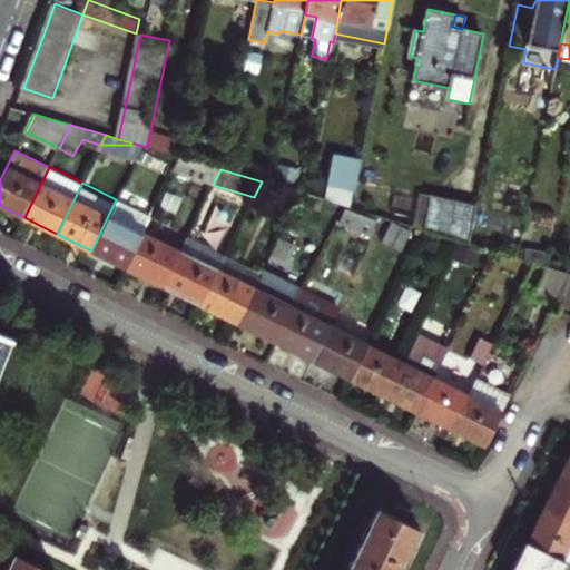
[(337,204),(341,187),(326,185),(324,200),(337,204)]
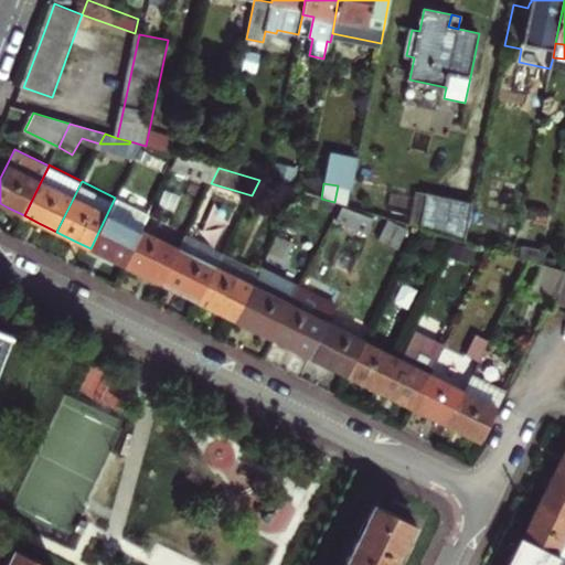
[(347,205),(350,189),(338,185),(334,202),(340,203),(347,205)]
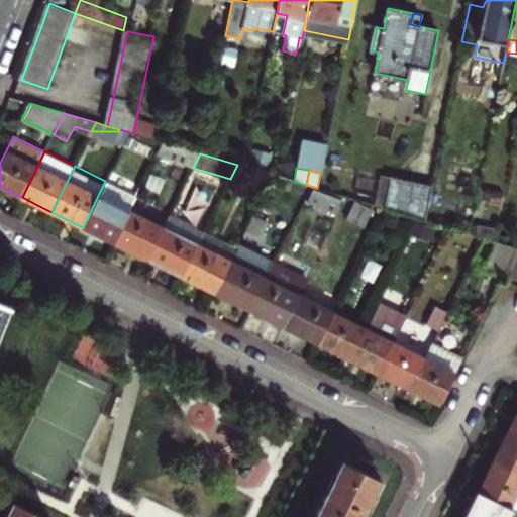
[(383,208),(389,177),(380,176),(374,205),(383,208)]
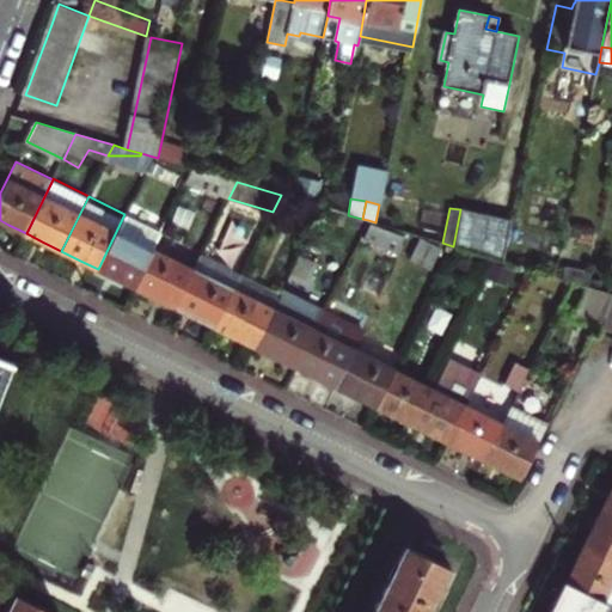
[(510,220),(460,209),(453,246),(456,246),(503,261),(510,220)]
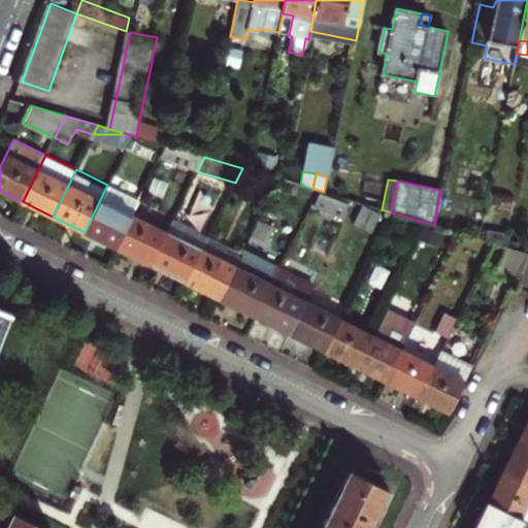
[(107,185),(85,232),(100,239),(116,248),(132,215),(139,200),(107,185)]
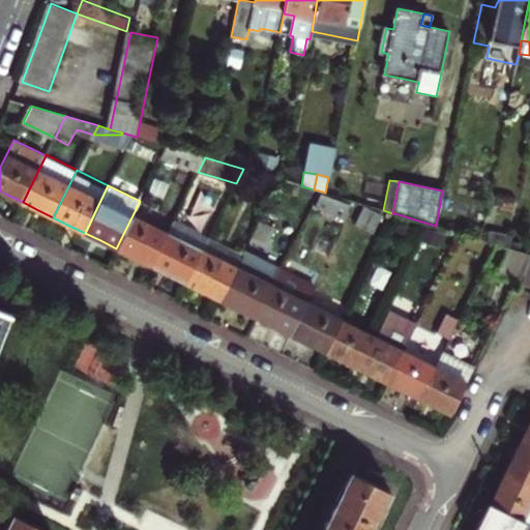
[(350,206),(321,193),(314,207),(343,221),(350,206)]
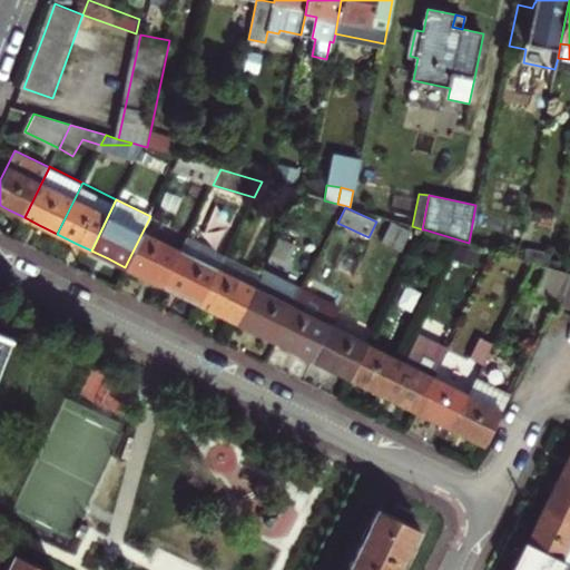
[(412,233),(392,223),(382,243),(402,253),(412,233)]
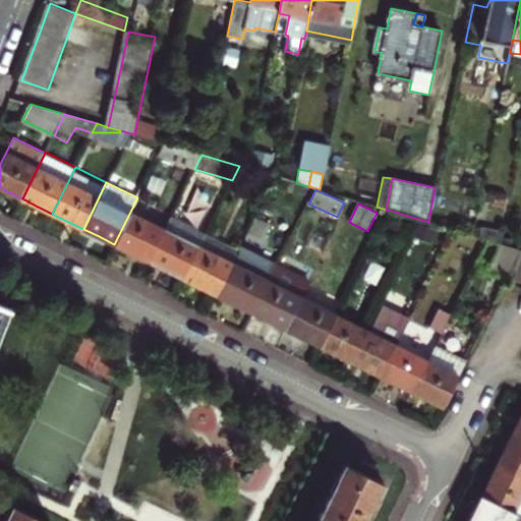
[(165,229),(130,212),(114,244),(129,252),(149,262),(165,229)]
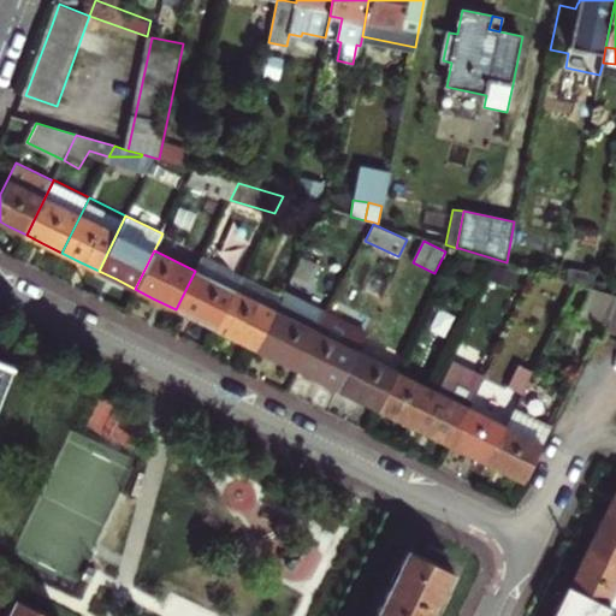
[(319,264),(303,255),(292,278),(308,286),(319,264)]
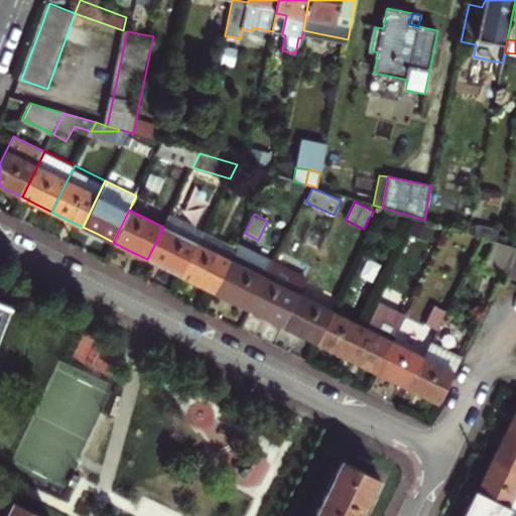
[(203,232),(169,215),(163,227),(197,244),(203,232)]
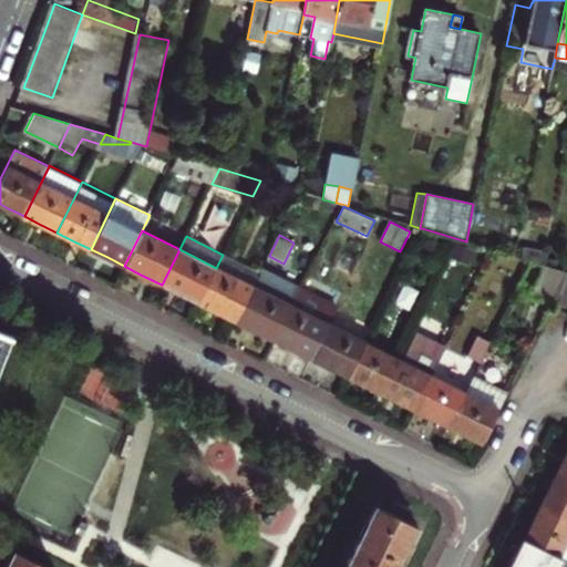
[(524,247),(521,258),(531,260),(545,265),(548,251),(524,247)]
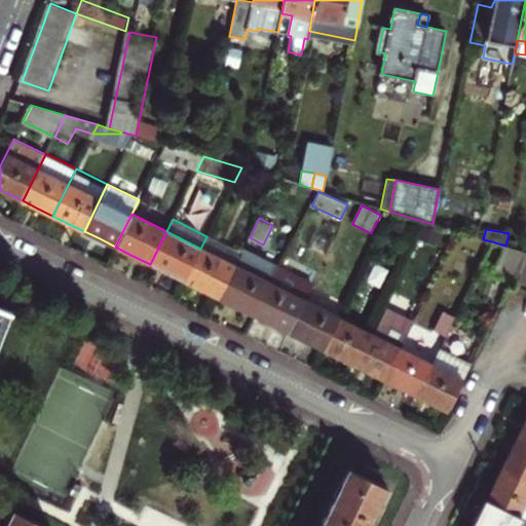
[(200,249),(166,231),(150,264),(165,272),(184,282),(200,249)]
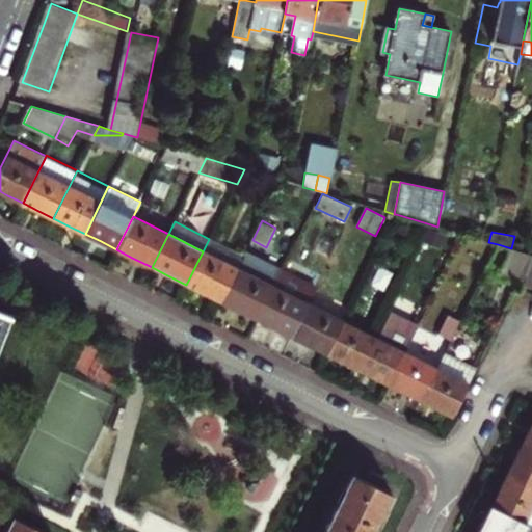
[(244,256),(209,239),(203,251),(238,268),(243,258),(244,256)]
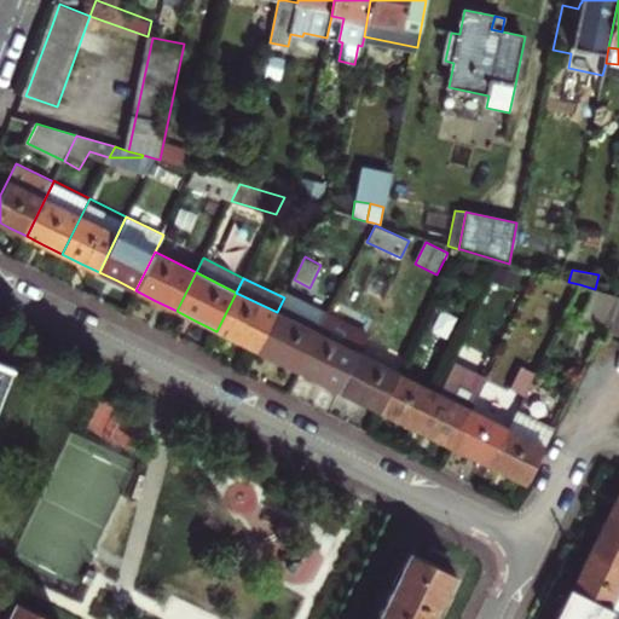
[(580,323),(603,330),(618,300),(618,296),(596,290),(580,323)]
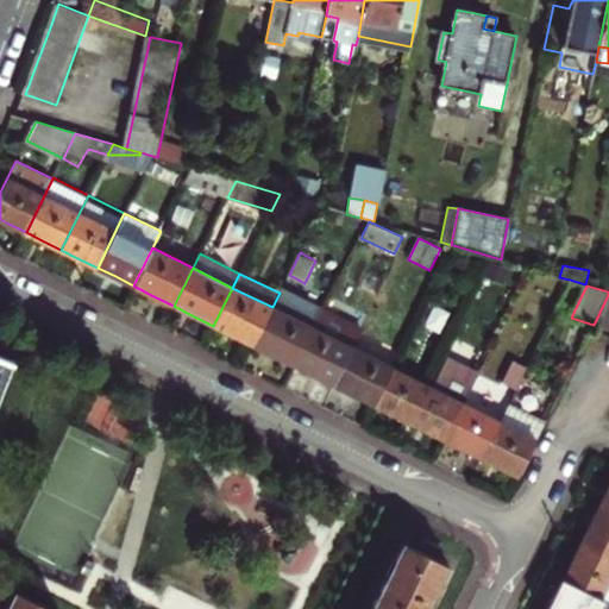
[(233,336),(253,345),(272,307),(232,288),(213,326),(233,336)]
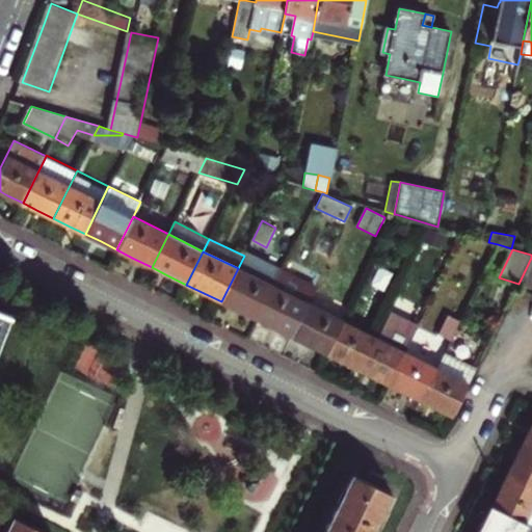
[(278,275),(243,258),(238,268),(272,286),(278,275)]
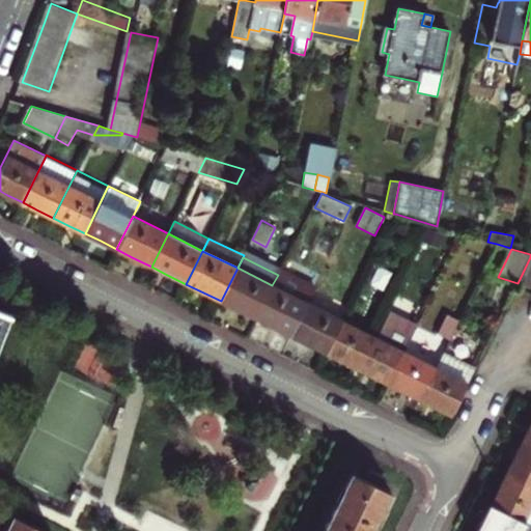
[(530,286),(530,257),(518,283),(530,286)]
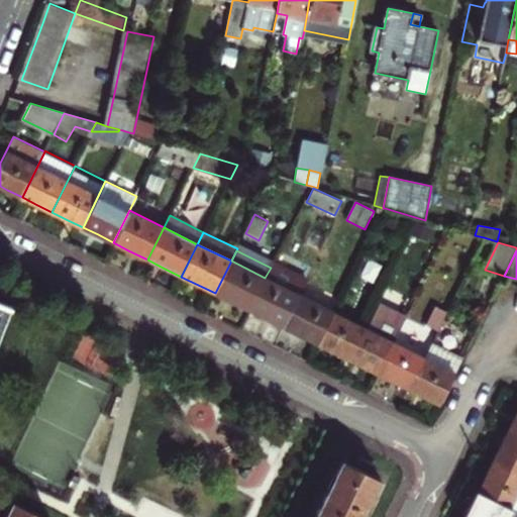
[(249,310),(265,278),(231,261),(215,293),(232,302),(249,310)]
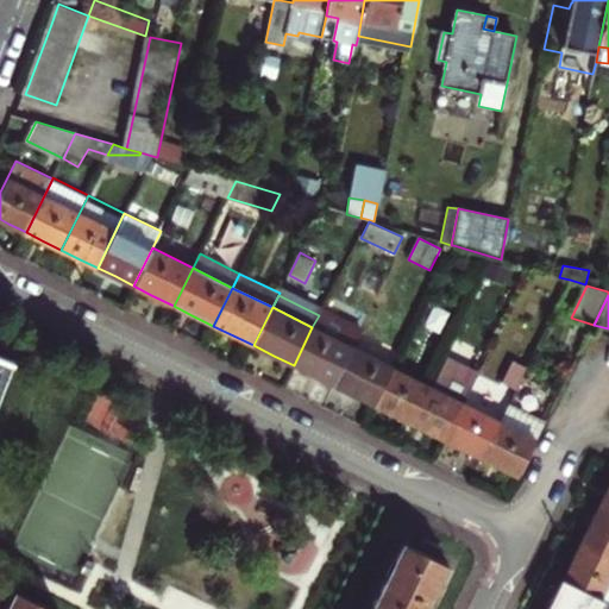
[(319,315),(312,327),(294,365),(313,375),(333,385),(352,347),(360,331),(320,312),(319,315)]
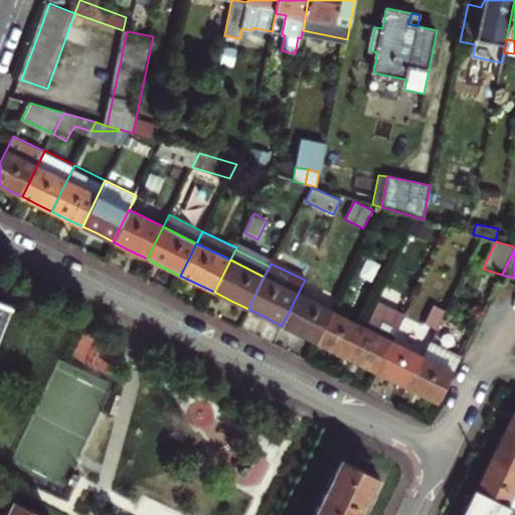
[(332,311),(298,294),(282,326),(299,334),(316,342),(331,312),(332,311)]
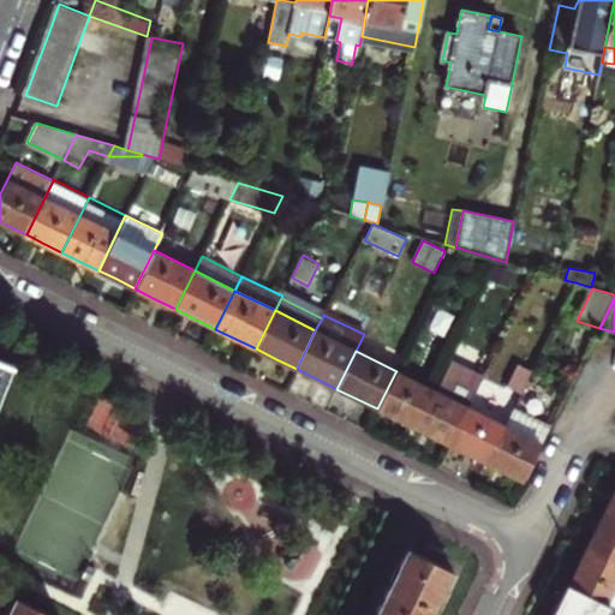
[(530,370),(507,358),(496,381),(518,392),(530,370)]
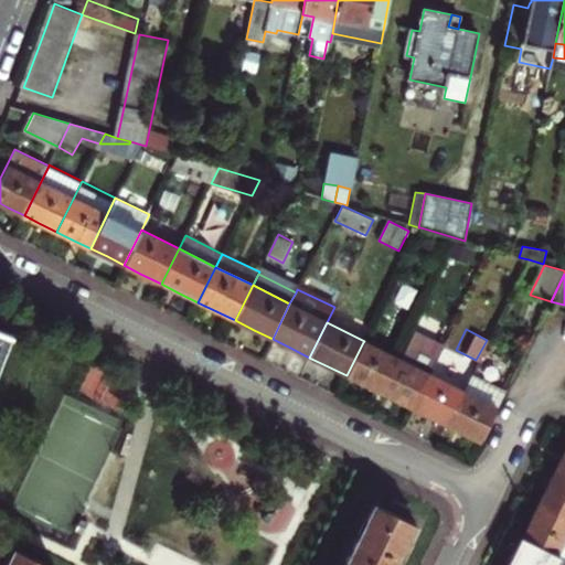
[(0,358),(9,334),(0,330),(0,358)]
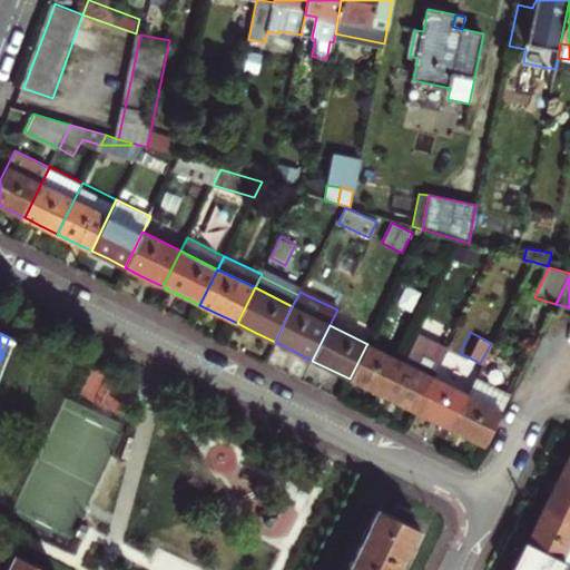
[(401,404),(416,412),(434,379),(446,351),(414,335),(401,362),(384,395),(401,404)]
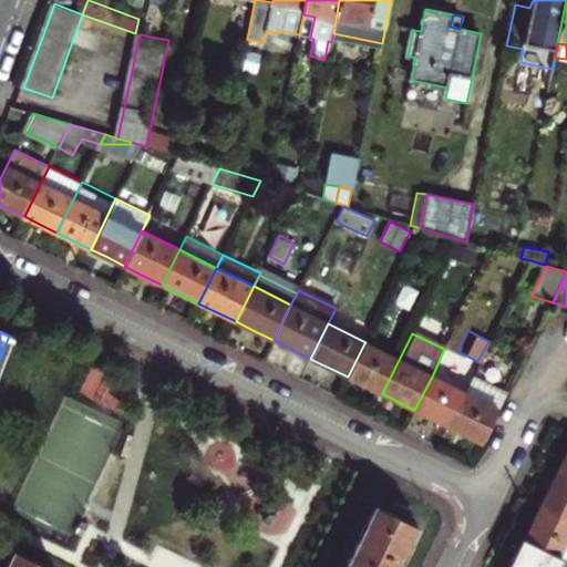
[(366,385),(382,393),(399,360),(364,343),(348,377),(366,385)]
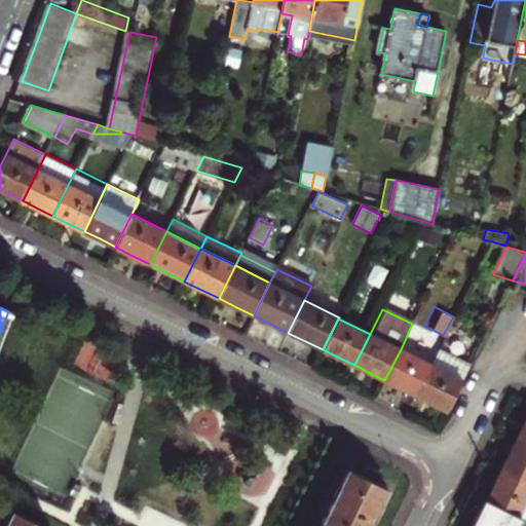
[(439,348),(430,364),(463,380),(466,374),(472,365),(439,348)]
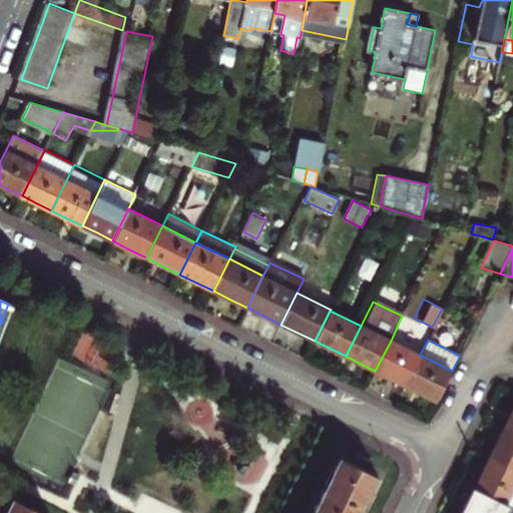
[(393,380),(405,386),(420,355),(391,341),(375,371),(393,380)]
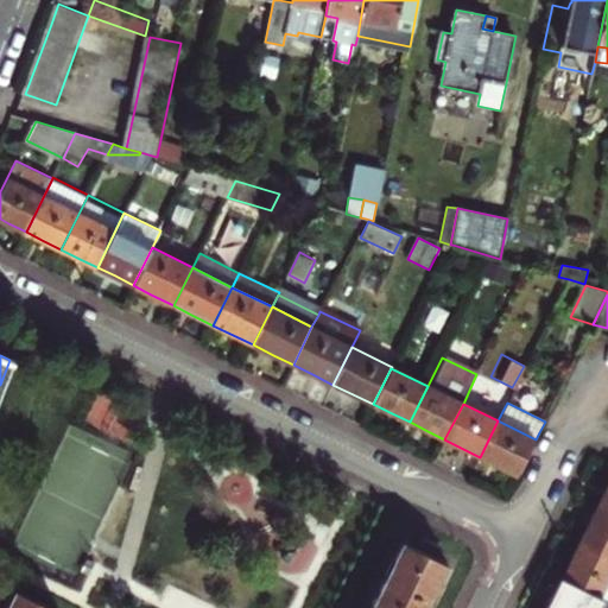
[(499,467),(518,476),(536,439),(498,420),(480,457),(499,467)]
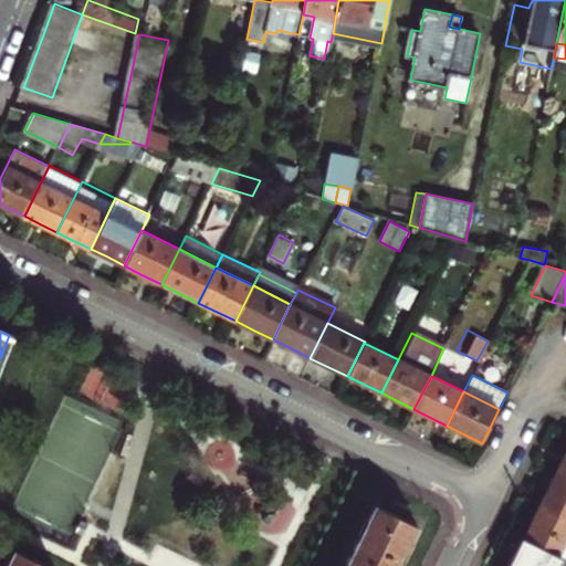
[(565,452),(565,454),(556,473),(565,477),(565,452)]
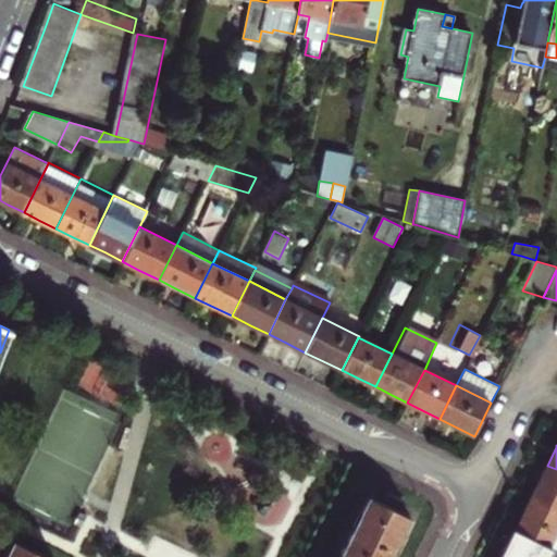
[(556,510),(556,469),(547,466),(540,481),(531,498),(556,510)]
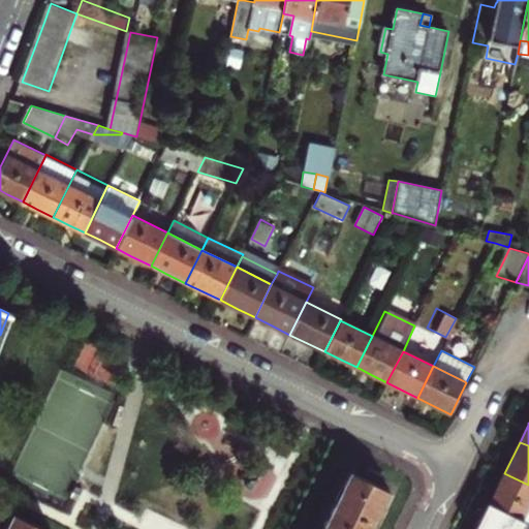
[(350,473),(322,528),(370,528),(389,492),(350,473)]
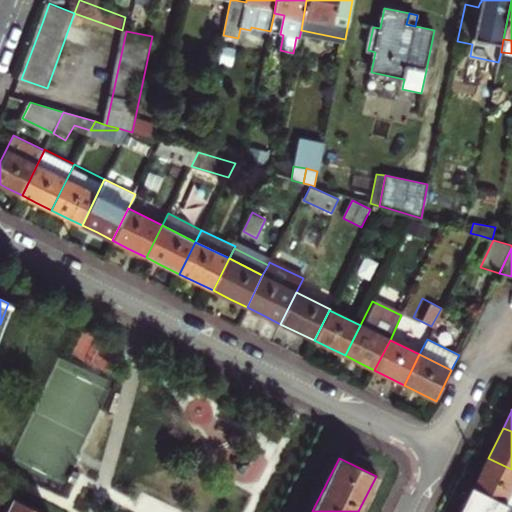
[(473,489),(504,504),(511,486),(511,469),(488,458),(481,473),(473,489)]
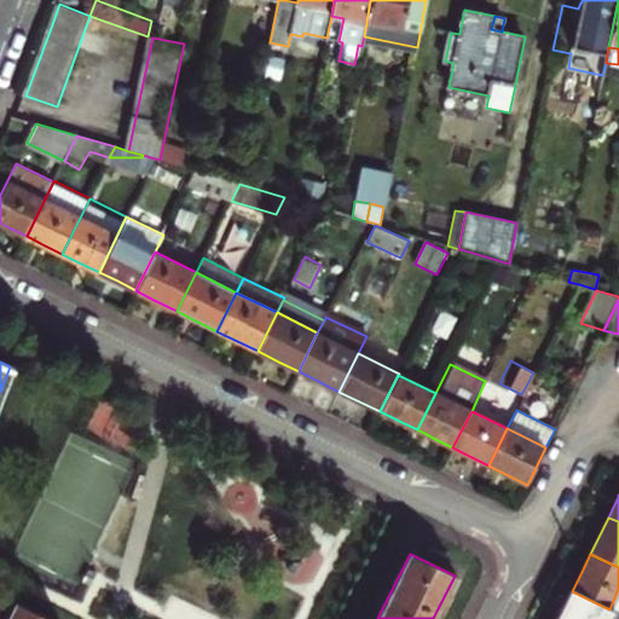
[(557,618),(603,618),(609,609),(572,591),(563,608),(557,618)]
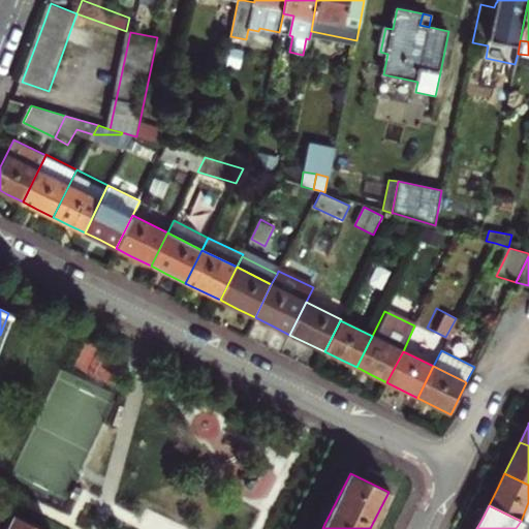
[(48,528),(14,514),(6,528),(48,528)]
